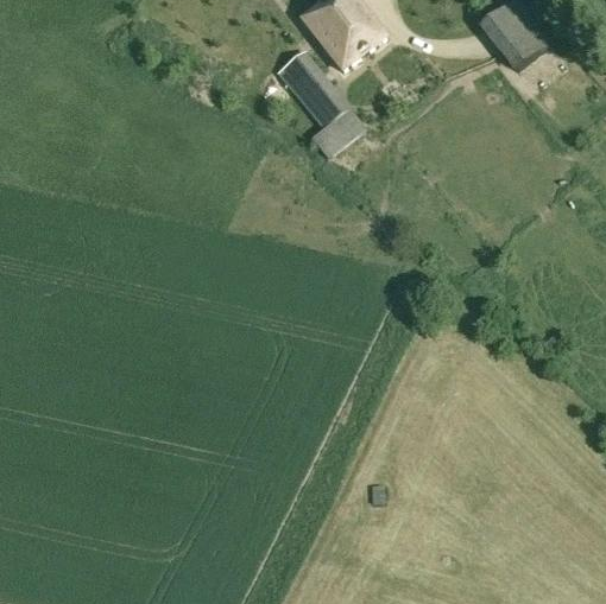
[(385,38),(355,0),(327,0),(302,19),(341,71),(385,38)]
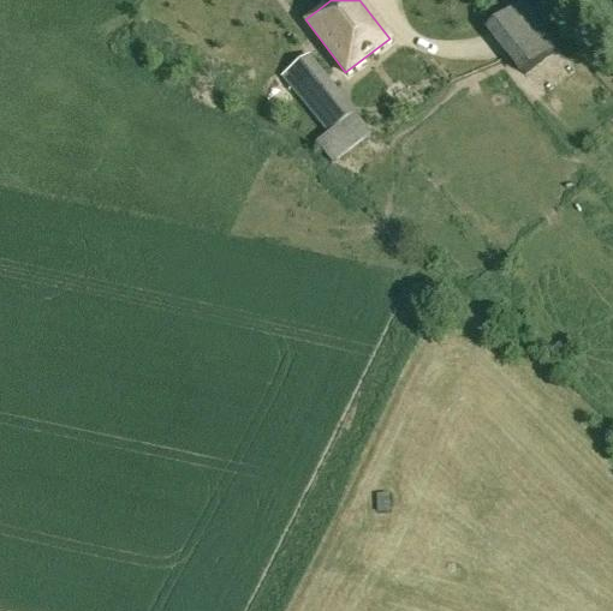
[(539,23),(530,12),(518,21),(527,33),(539,23)]
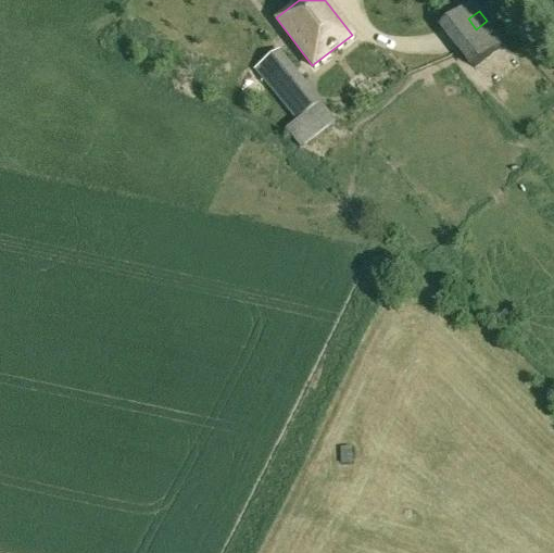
[(476,29),(456,45),(473,66),(503,42),(487,21),(476,29)]
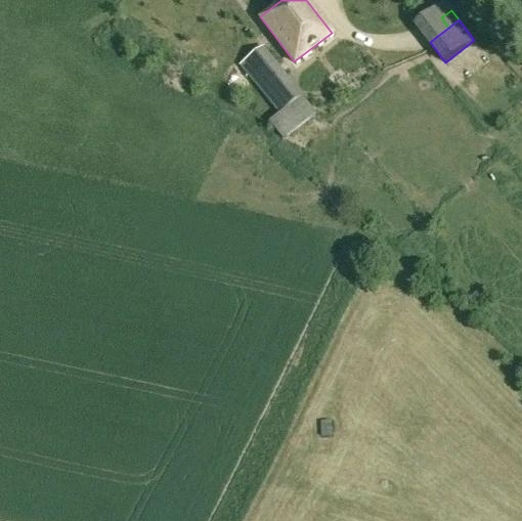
[(253,80),(274,63),(261,46),(240,63),(253,80)]
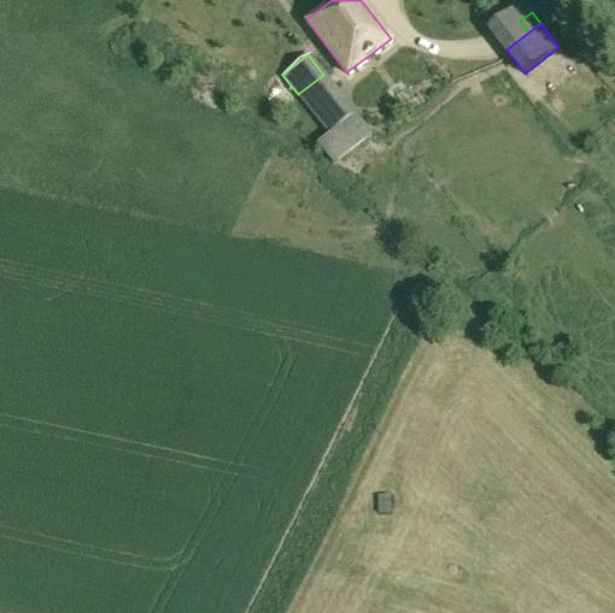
[(353,112),(328,133),(317,141),(333,160),(369,131),(353,112)]
